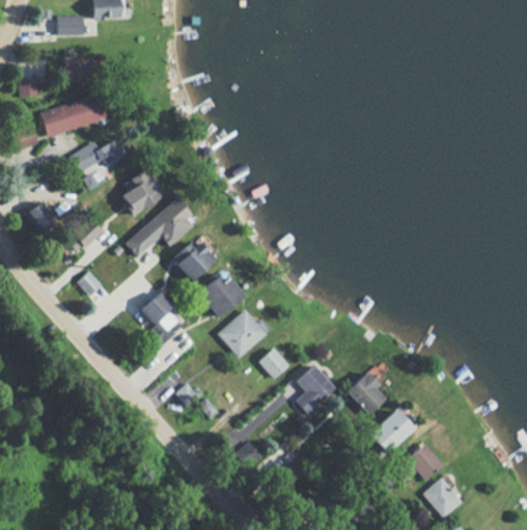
[(92,0),(93,19),(125,18),(125,0),(92,0)]
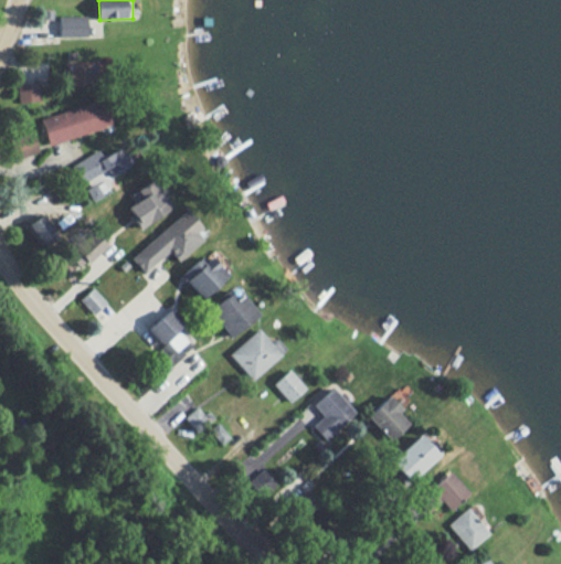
[(90,17),(62,18),(62,38),(90,38),(90,17)]
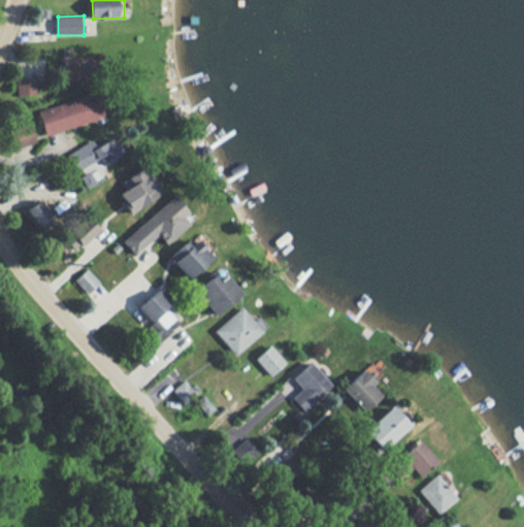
[(65,80),(91,79),(90,61),(64,62),(65,80)]
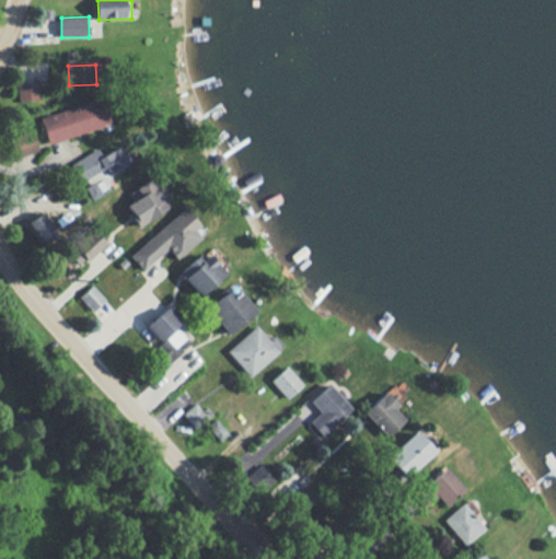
[(21,103),(42,102),(42,84),(21,84),(21,103)]
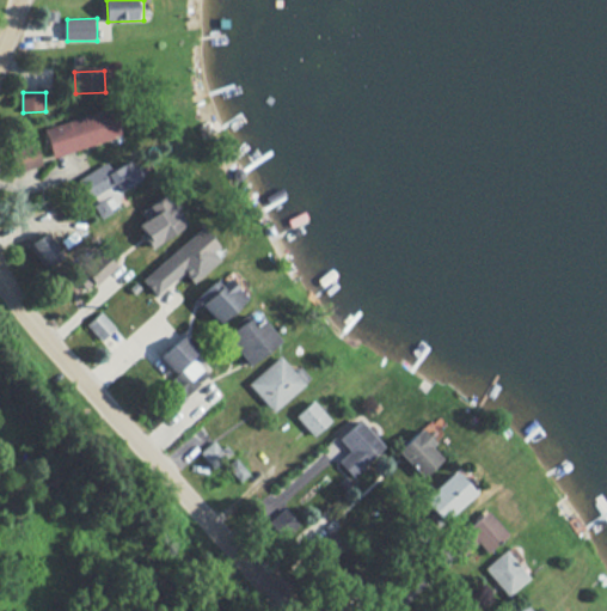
[(55,158),(122,138),(112,108),(47,129),(55,158)]
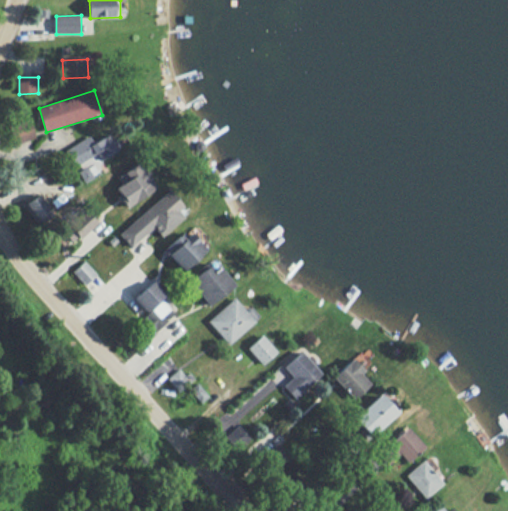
[(11,127),(16,145),(37,139),(33,121),(11,127)]
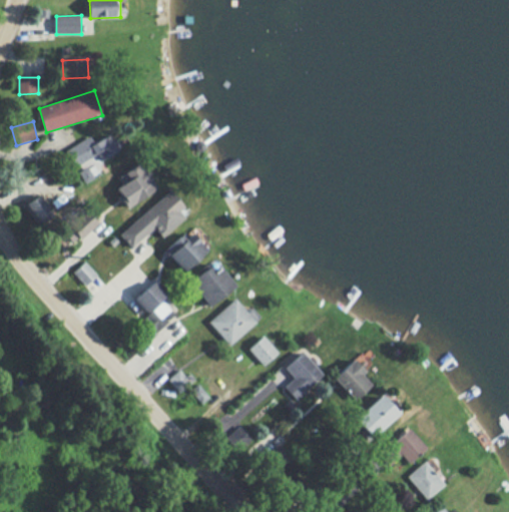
[(92,137),(68,149),(84,183),(106,173),(100,161),(125,149),(117,132),(95,143),(92,137)]
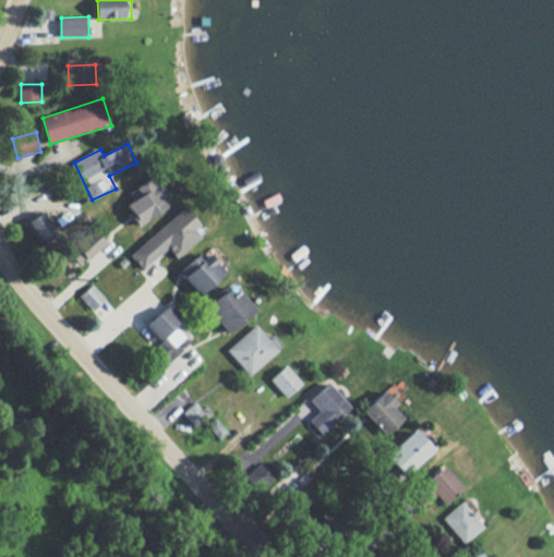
[(143,228),(173,205),(154,178),(131,194),(136,200),(128,206),(143,228)]
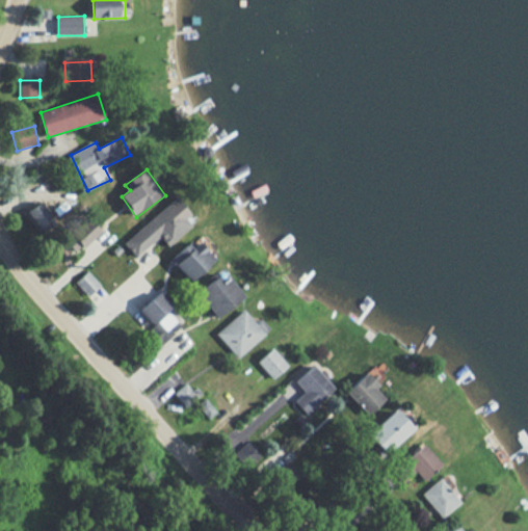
[(198,222),(176,198),(127,243),(139,258),(162,237),(170,247),(198,222)]
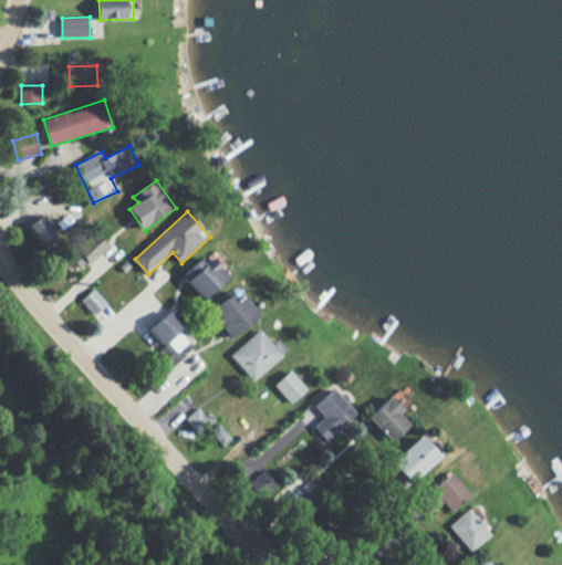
[(43,250),(61,240),(48,216),(30,226),(43,250)]
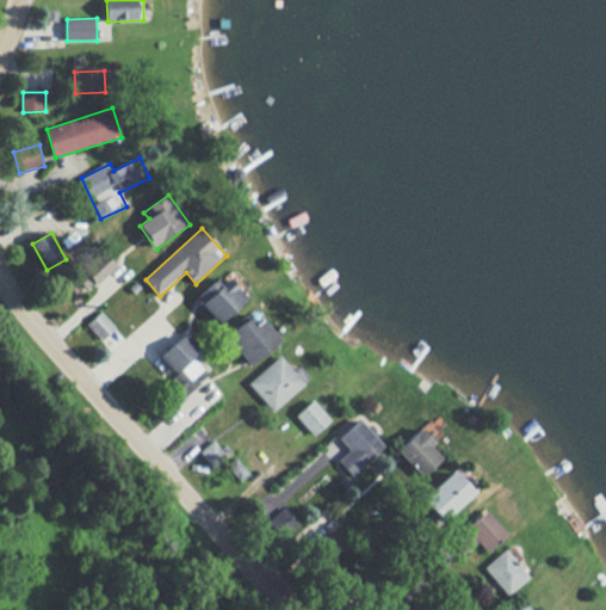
[(118,269),(109,254),(79,276),(90,290),(118,269)]
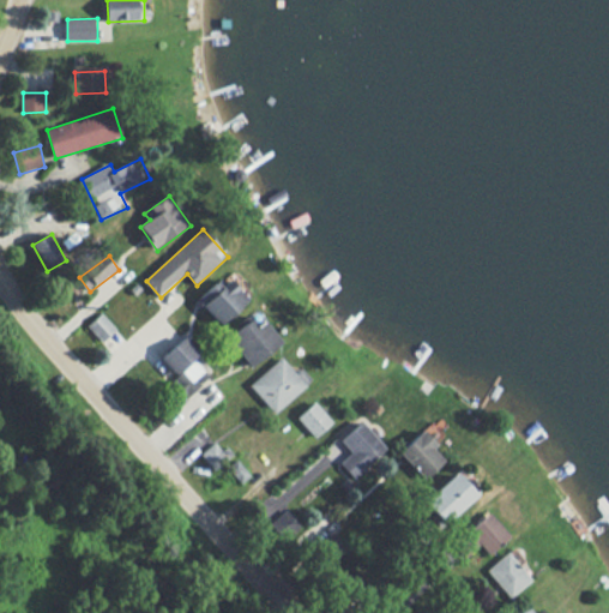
[(199,300),(222,325),(249,301),(227,276),(199,300)]
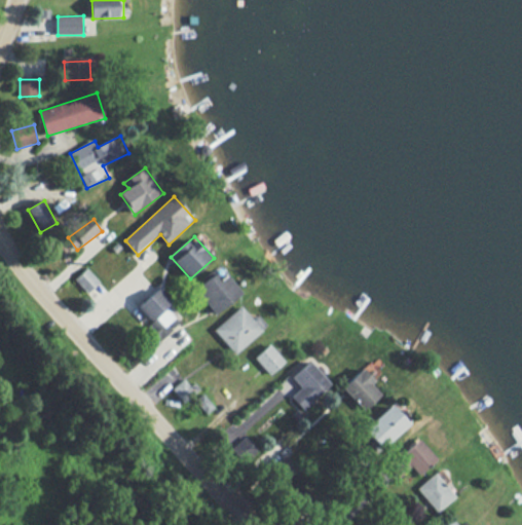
[(103,282),(89,268),(77,280),(90,294),(103,282)]
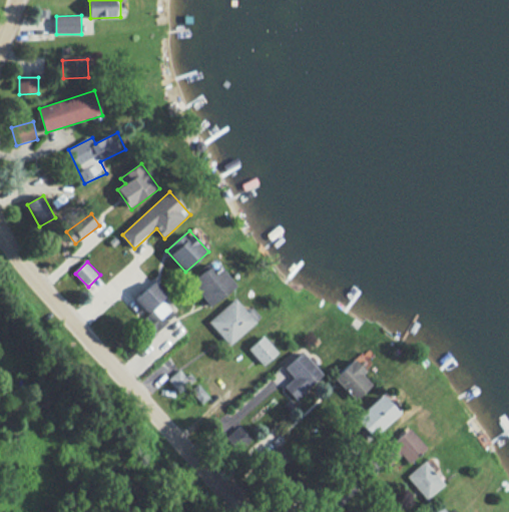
[(235,288),(215,264),(191,284),(211,308),(235,288)]
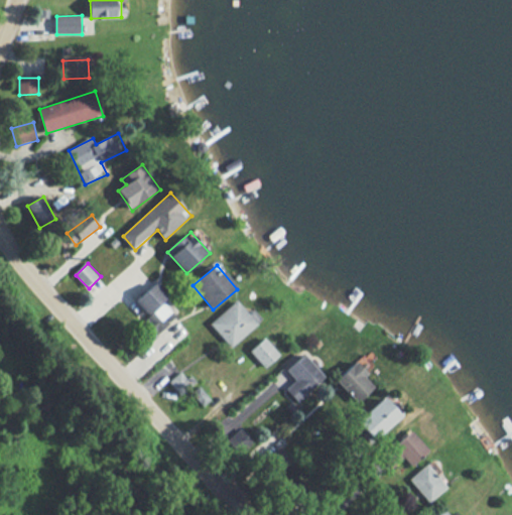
[(138,301),(150,315),(170,297),(157,283),(138,301)]
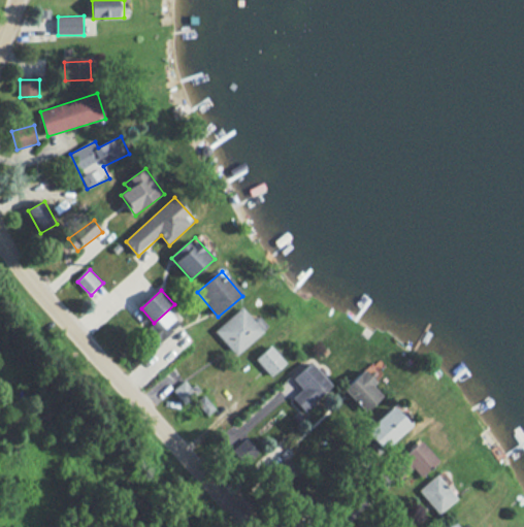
[(217,332),(239,357),(266,331),(244,307),(217,332)]
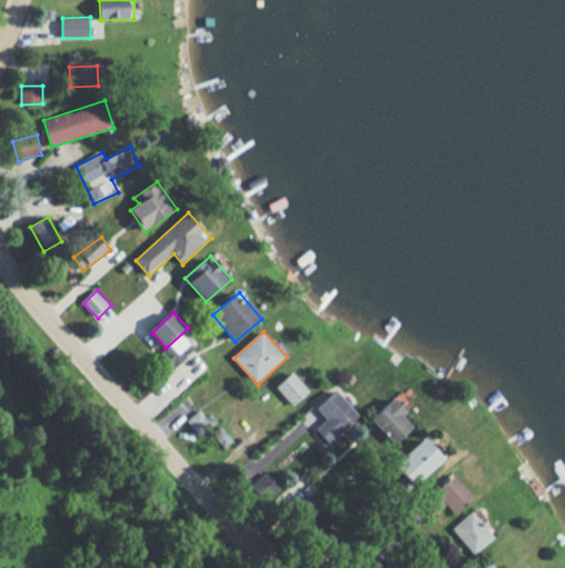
[(197,349),(182,335),(157,358),(171,374),(197,349)]
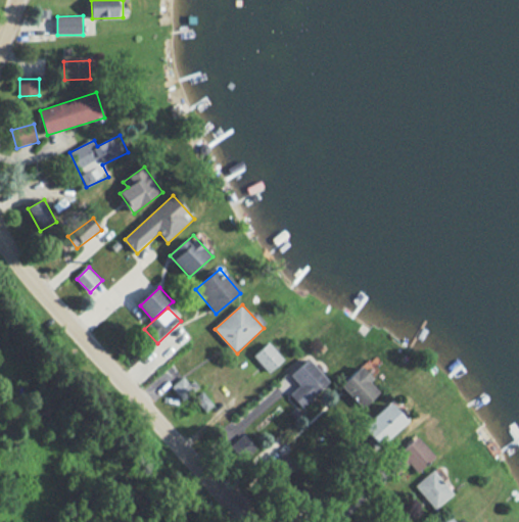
[(271,374),(286,360),(270,342),(254,357),(271,374)]
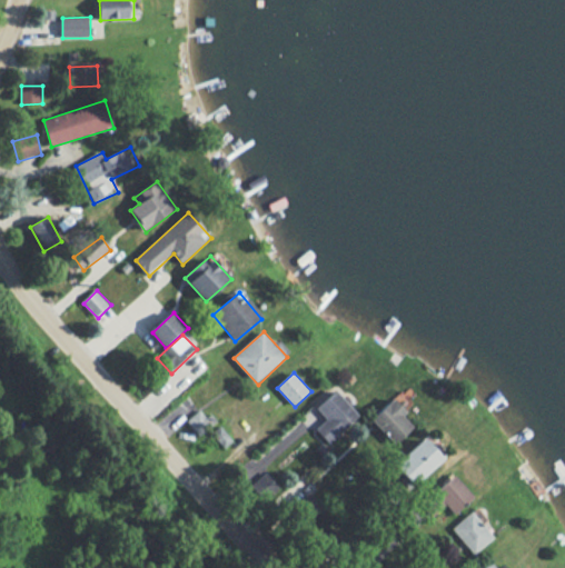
[(327,420),(317,429),(330,444),(360,416),(337,390),(317,409),(327,420)]
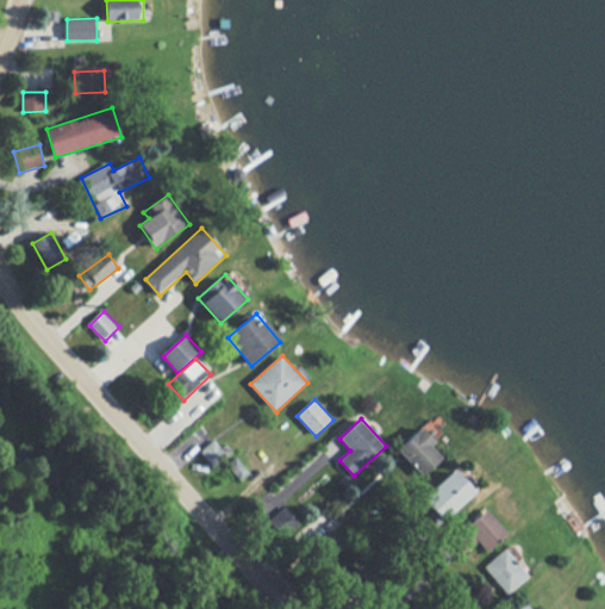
[(437,442),(423,428),(399,451),(424,477),(444,459),(432,446),(437,442)]
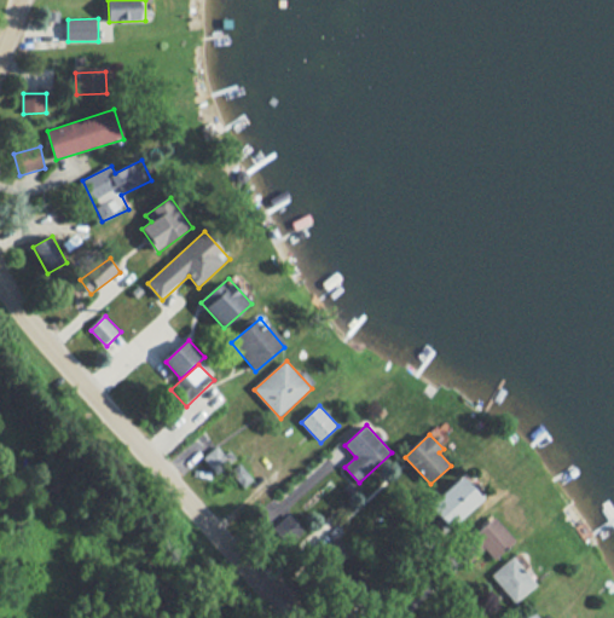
[(206,458),(219,474),(238,458),(232,450),(226,455),(220,446),(206,458)]
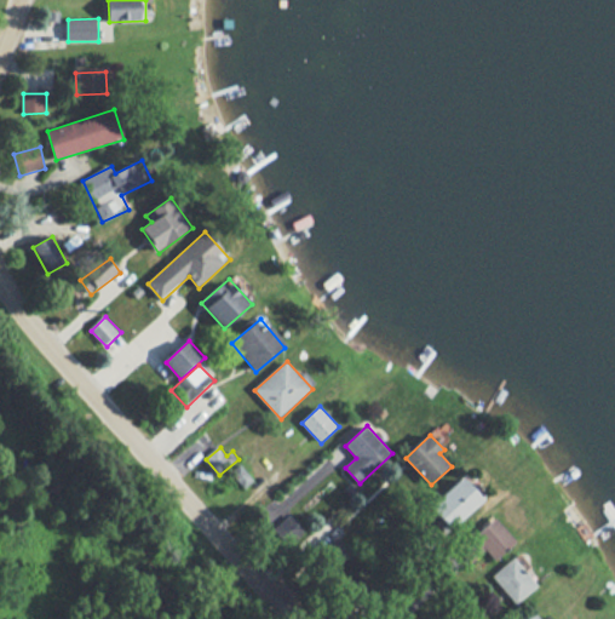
[(246,488),(256,480),(242,465),(233,474),(246,488)]
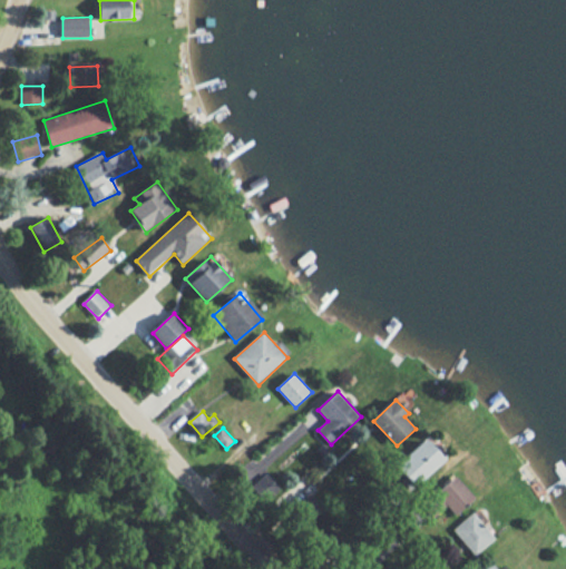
[(446,460),(426,439),(396,467),(417,488),(446,460)]
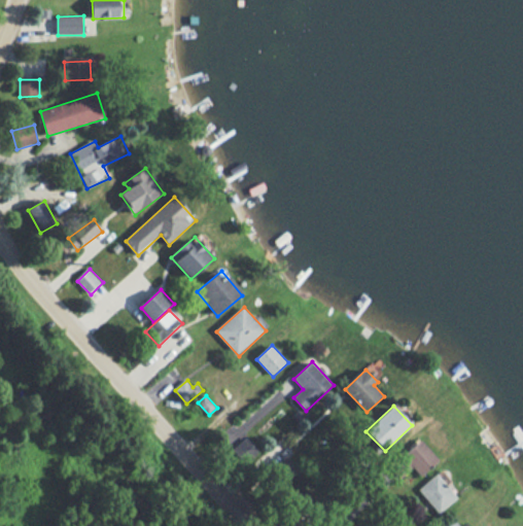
[(233,449),(245,464),(260,452),(249,437),(233,449)]
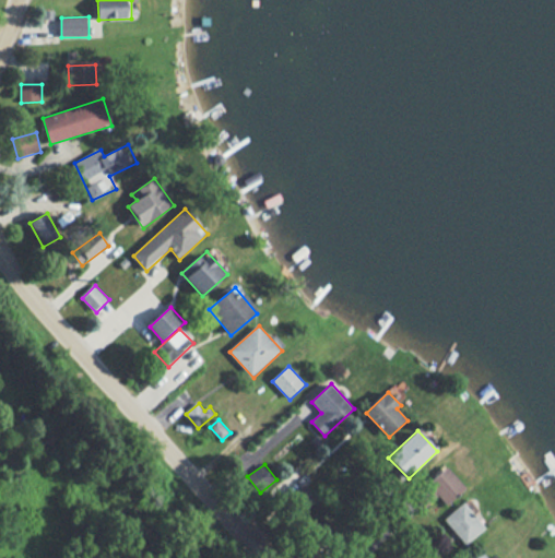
[(467,488),(447,467),(415,496),(426,509),(439,496),(448,506),(467,488)]
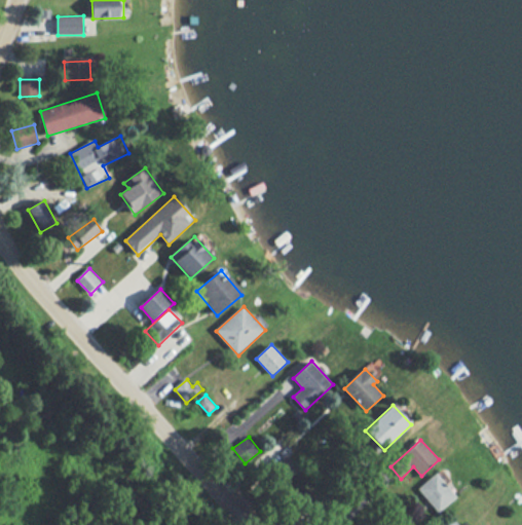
[(457,497),(437,474),(418,489),(439,513),(457,497)]
